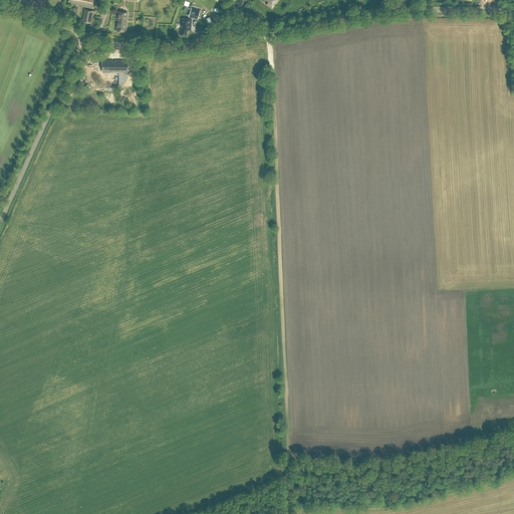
[(94,0),(68,0),(68,2),(75,4),(74,6),(77,6),(78,5),(81,6),(81,7),(86,8),(86,9),(84,9),(81,22),(91,23),(93,11),(88,10),(88,8),(93,9),(94,0)]
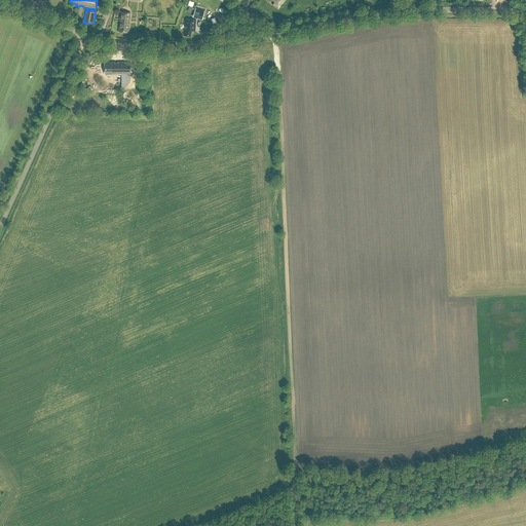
[(278,9),(286,0),(271,0),(274,2),(272,5),(278,9)]
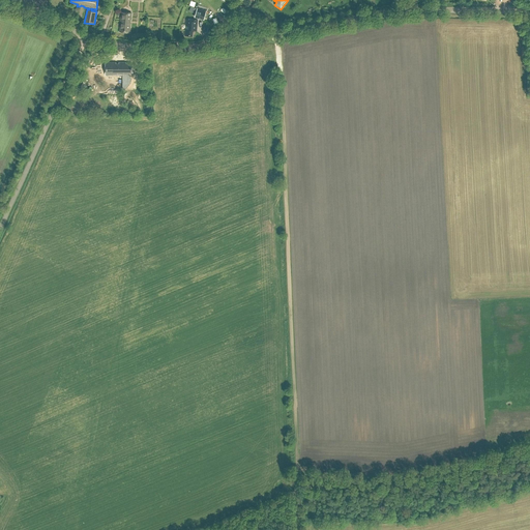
[(206,13),(207,10),(198,7),(194,19),(203,21),(204,20),(206,13)]
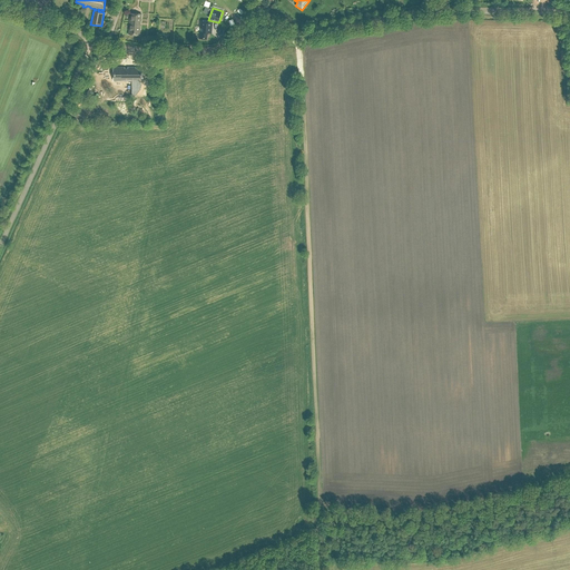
[(140,36),(141,13),(130,13),(129,27),(129,28),(129,35),(140,36)]
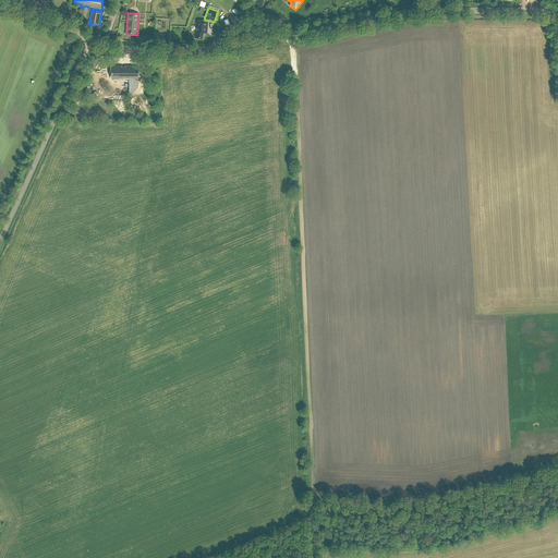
[(195,31),(194,38),(203,38),(204,32),(207,33),(208,21),(196,20),(195,27),(196,27),(196,31),(195,31)]
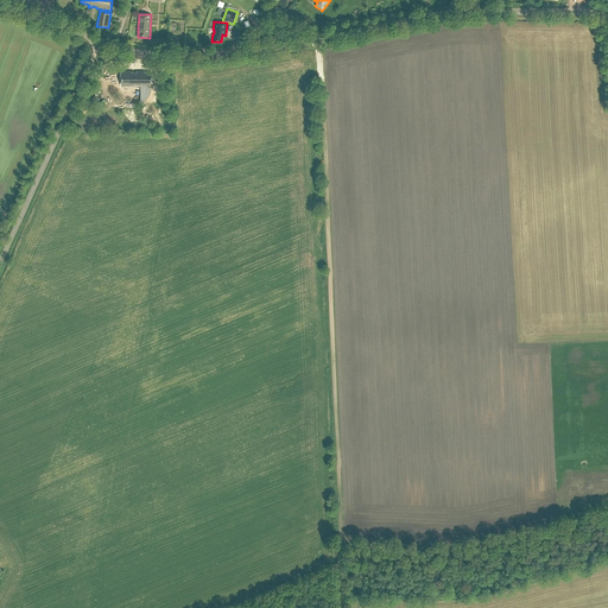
[(121,80),(121,86),(122,86),(134,86),(134,84),(135,84),(135,86),(141,86),(141,93),(141,95),(149,96),(150,94),(150,93),(150,89),(149,87),(146,86),(146,84),(152,84),(152,74),(145,74),(145,71),(137,71),(137,74),(133,74),(133,71),(121,71),(121,76),(121,80)]
